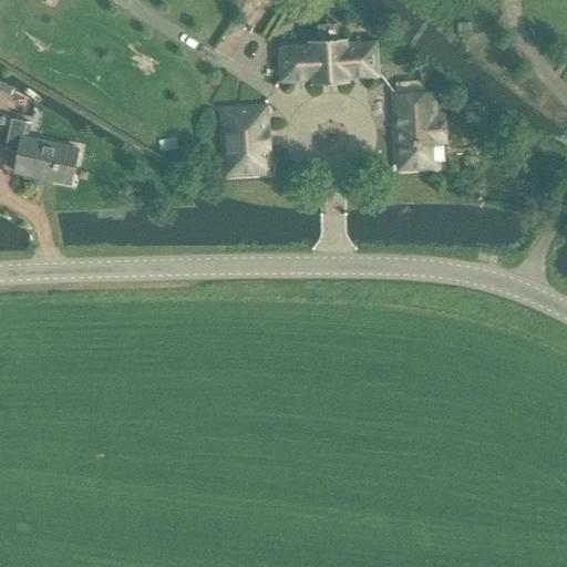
[(456,23),(456,38),(472,37),(471,22),(456,23)]
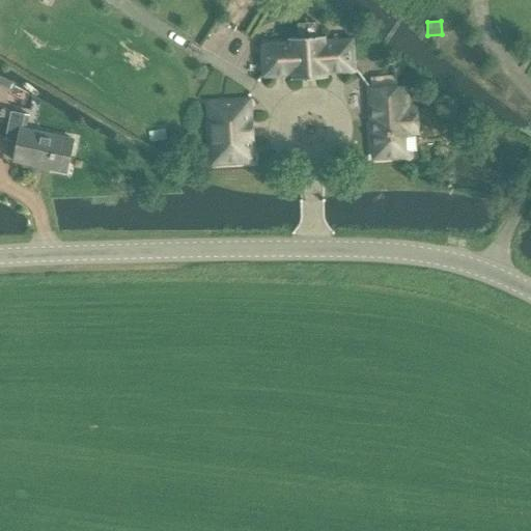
[(290,43),(262,44),(264,76),(291,74),(292,79),(328,77),(328,72),(356,70),(354,38),(326,40),(326,35),(317,35),(317,25),(299,26),(299,36),(289,37),(290,43)]
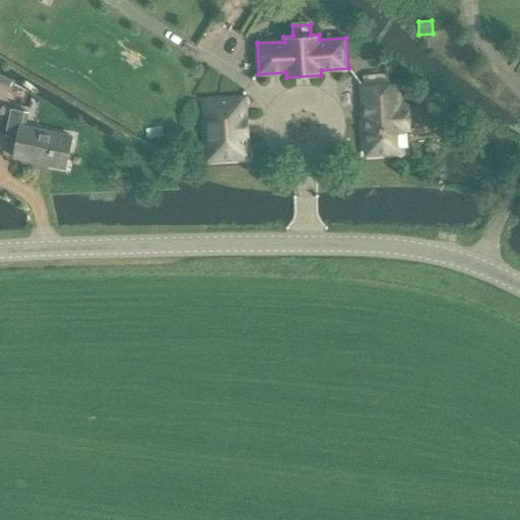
[(0,82),(11,88),(14,83),(0,75),(0,82)]
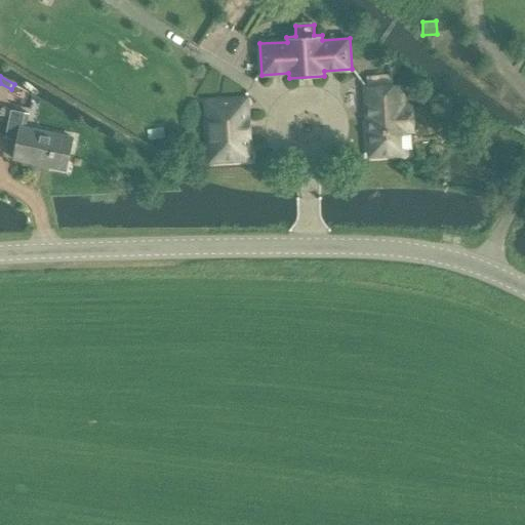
[(374,151),(413,149),(410,109),(402,109),(400,87),(367,89),(369,107),(371,107),(374,151)]
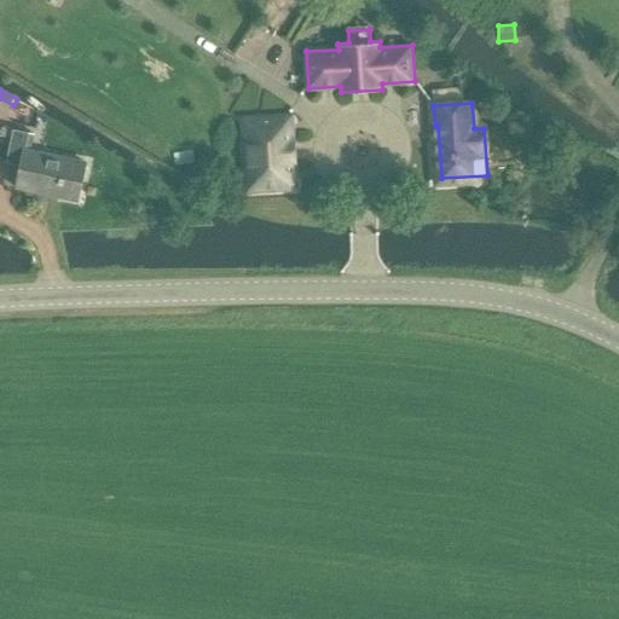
[(293,139),(290,115),(242,119),(247,190),(295,187),(294,163),(295,163),(293,139)]
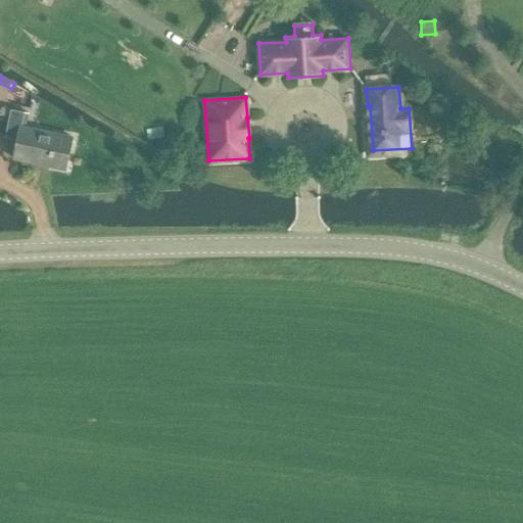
[(72,137),(21,126),(25,111),(10,109),(4,137),(16,139),(12,157),(65,169),(72,137)]
